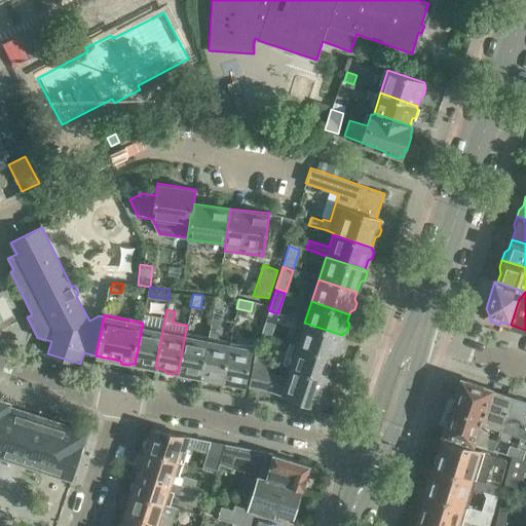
[(143,323),(135,364),(142,366),(144,368),(151,370),(153,368),(155,368),(164,318),(144,314),(143,323)]
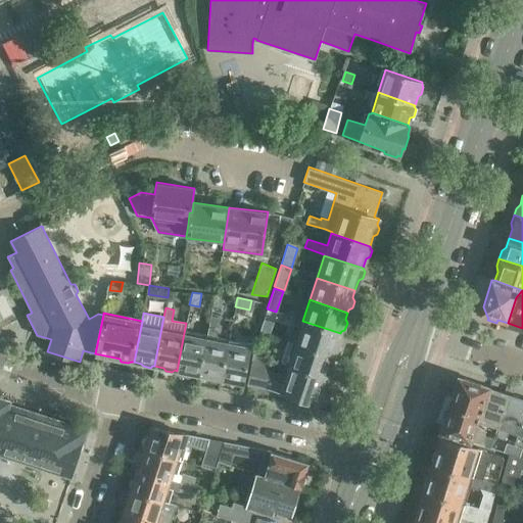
[(219,330),(221,319),(211,317),(208,328),(219,330)]
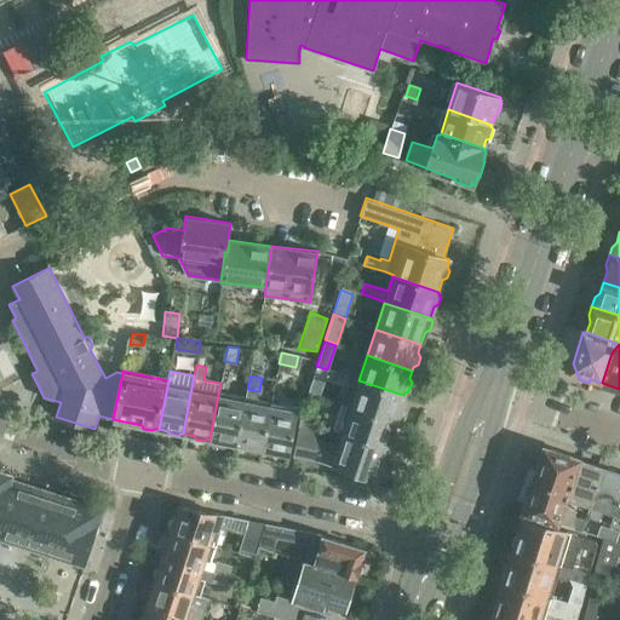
[(350,378),(342,405),(350,407),(395,422),(395,419),(400,418),(402,409),(400,406),(403,395),(359,380),(350,378)]
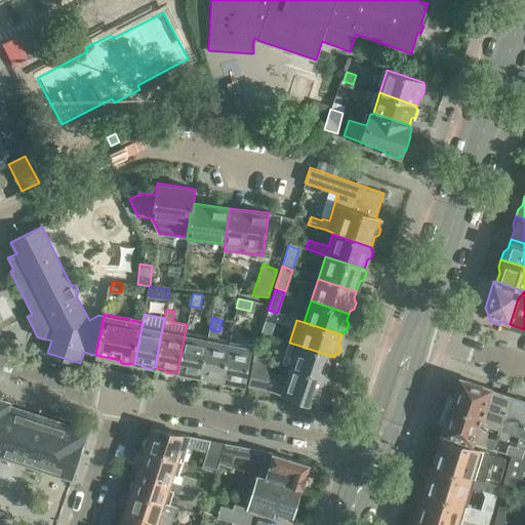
[(207,338),(199,376),(209,378),(210,381),(217,382),(220,380),(229,342),(217,340),(219,331),(209,329),(208,338),(207,338)]
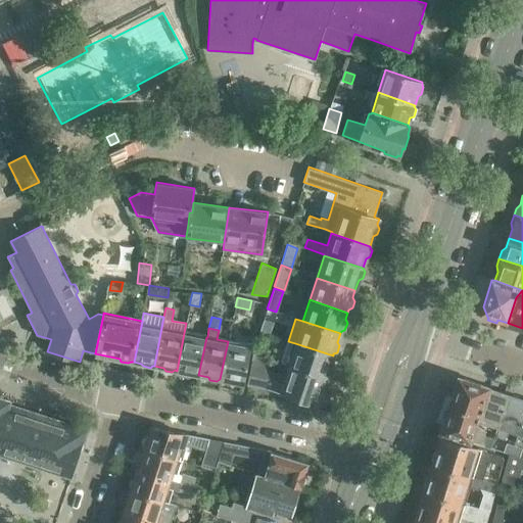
[(184,333),(177,371),(186,373),(188,375),(194,377),(197,375),(198,375),(206,337),(184,333)]
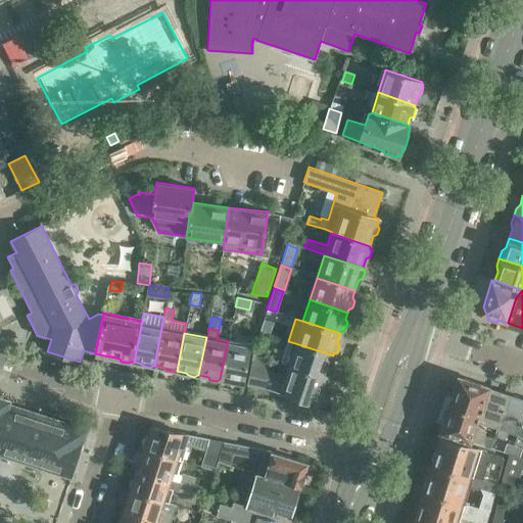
[(228,341),(220,379),(229,381),(232,384),(239,386),(241,384),(243,384),(244,379),(245,380),(251,346),(228,341)]
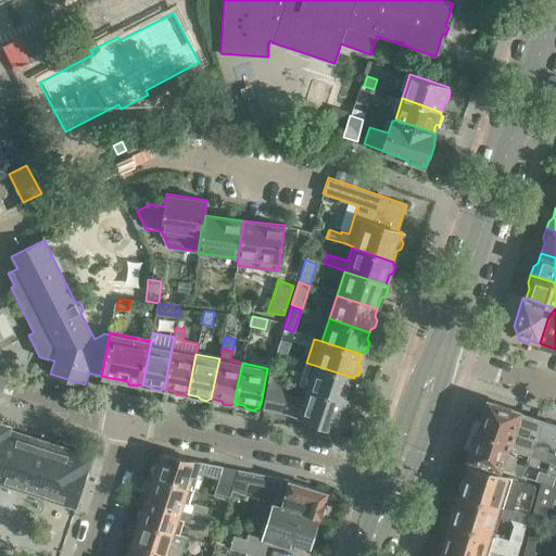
[(273,365),(268,375),(285,380),(288,370),(273,365)]
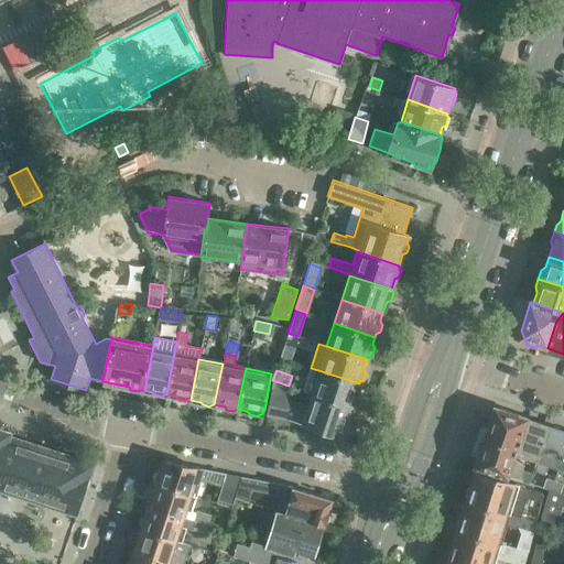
[(318,370),(311,393),(351,407),(351,405),(355,403),(358,397),(356,393),(359,383),(318,370)]
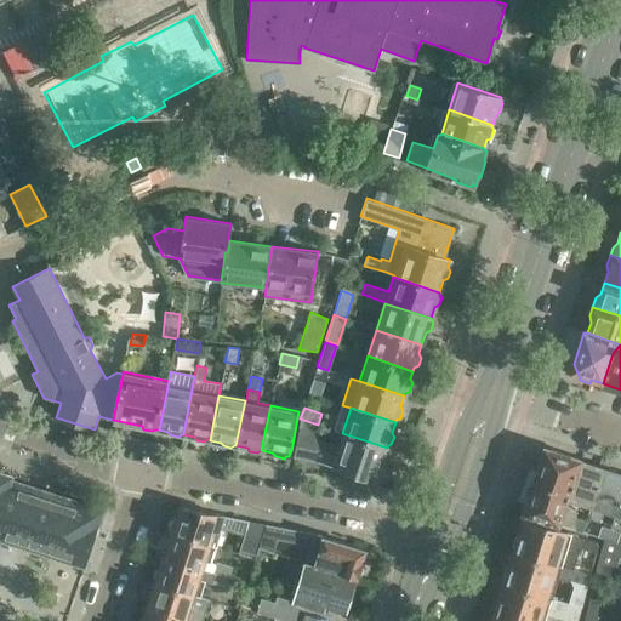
[(295,451),(294,457),(317,461),(331,466),(339,444),(315,437),(318,425),(300,419),(294,451),(295,451)]
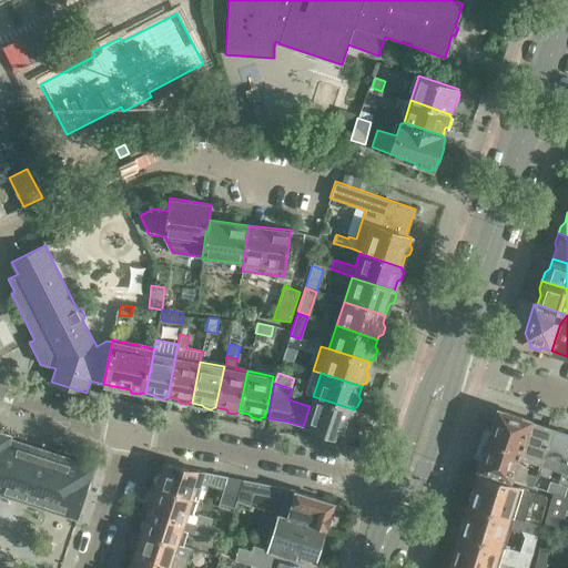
[(313,396),(310,406),(303,426),(306,428),(308,432),(315,434),(318,432),(344,440),(354,409),(313,396)]
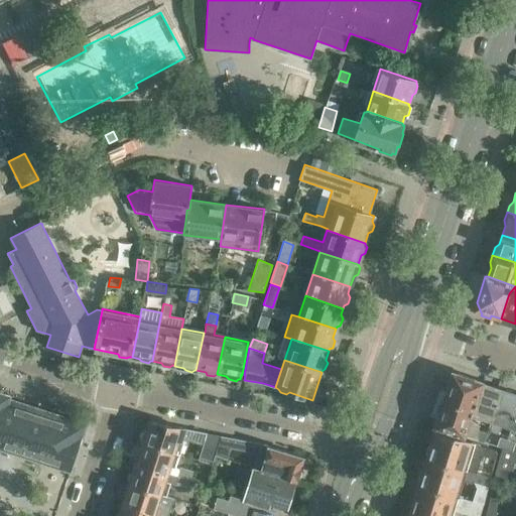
[(445,393),(435,426),(441,428),(442,428),(441,431),(465,438),(466,436),(476,440),(484,442),(477,440),(480,431),(477,430),(477,425),(471,421),(473,415),(483,385),(482,384),(481,383),(477,380),(474,379),(474,380),(461,376),(461,374),(459,374),(450,379),(449,380),(450,380),(446,391),(445,393)]
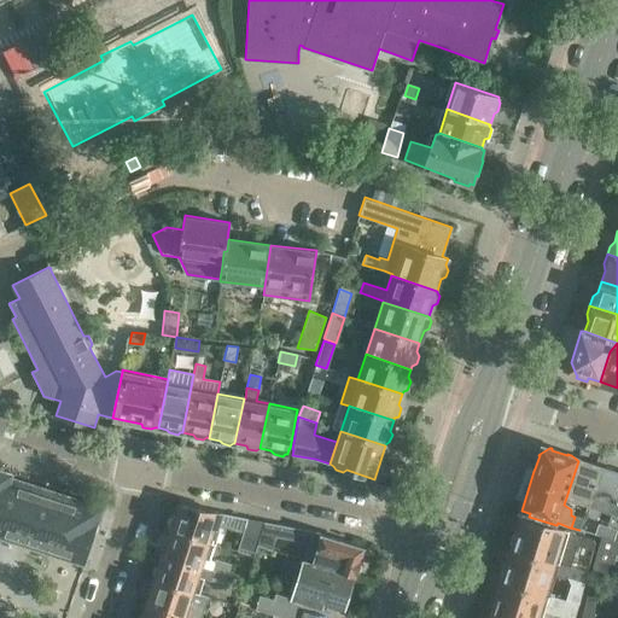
[(578,461),(566,497),(587,505),(599,467),(598,466),(595,465),(590,462),(588,464),(578,461)]
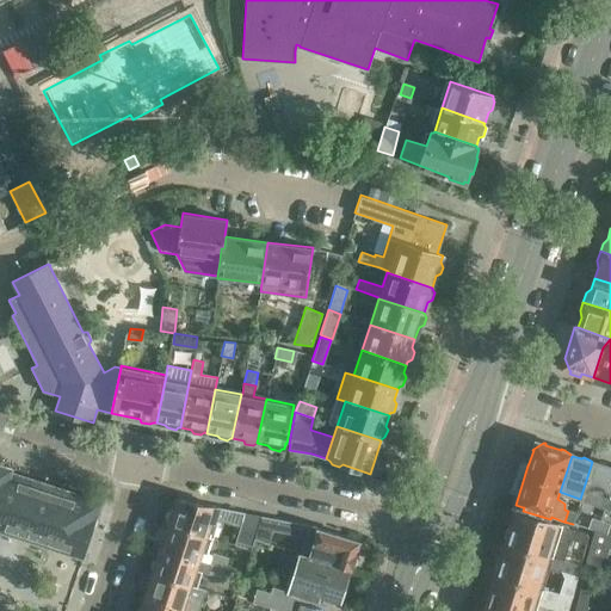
[(592,462),(580,499),(604,507),(610,486),(610,468),(606,467),(605,464),(599,462),(597,463),(592,462)]
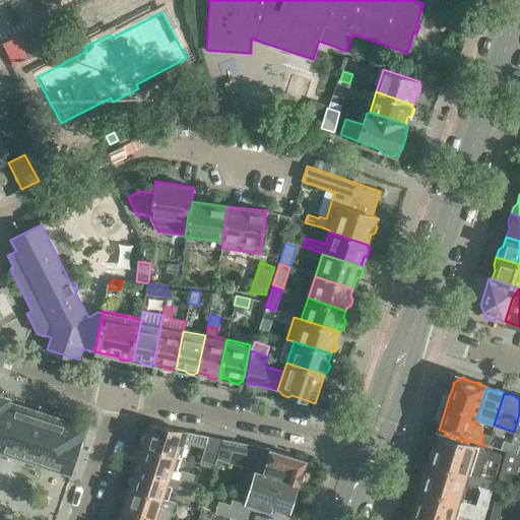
[(0,450),(11,454),(10,456),(15,458),(16,456),(41,464),(41,466),(46,467),(47,466),(71,473),(81,443),(80,443),(84,429),(7,403),(8,400),(0,397),(0,450)]
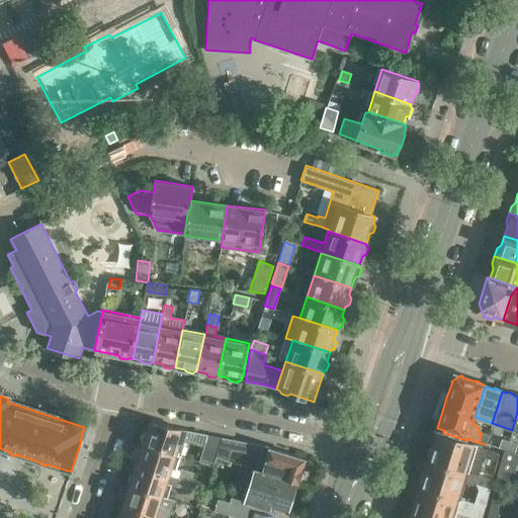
[(145,434),(143,440),(144,444),(144,445),(176,455),(181,440),(203,447),(205,438),(206,434),(184,430),(151,424),(148,433),(145,434)]
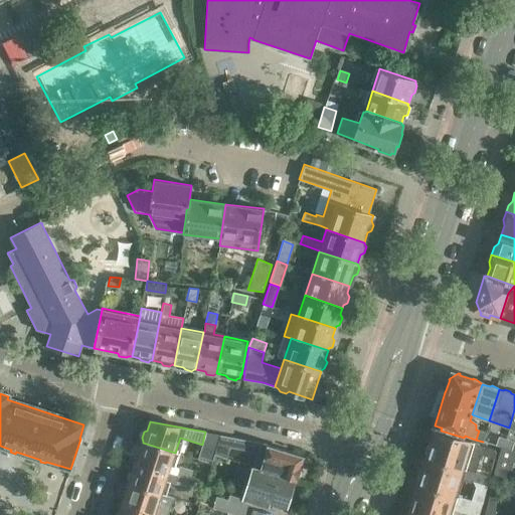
[(428,445),(425,453),(426,455),(426,458),(466,469),(466,470),(470,471),(475,473),(481,454),(488,457),(494,458),(496,452),(494,450),(478,445),(478,444),(474,442),(472,442),(472,441),(464,438),(441,431),(441,433),(435,431),(435,432),(431,444),(428,445)]
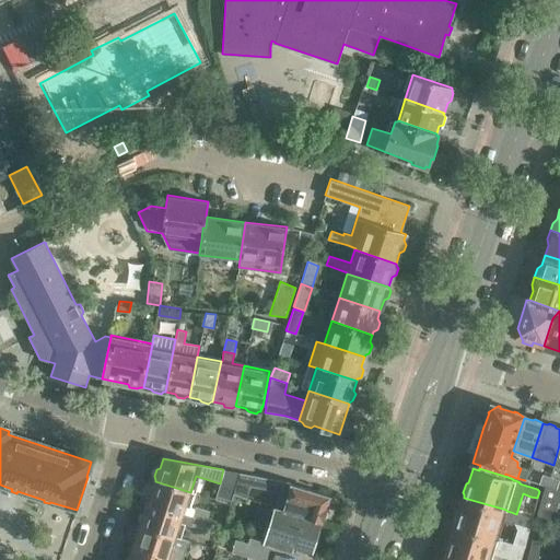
[(525,480),(528,470),(521,468),(517,478),(525,480)]
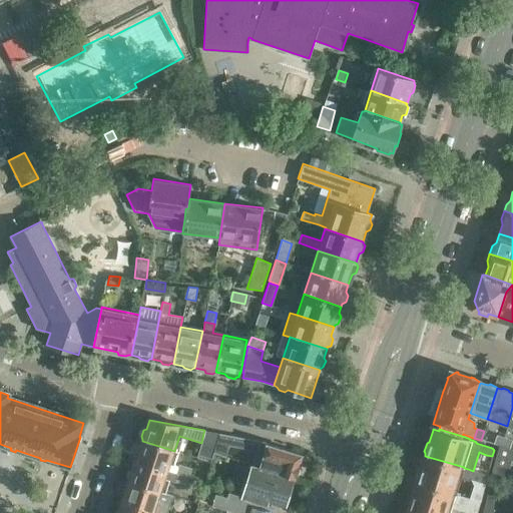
[(201,443),(196,458),(209,462),(212,455),(217,438),(219,434),(204,430),(203,434),(201,443)]
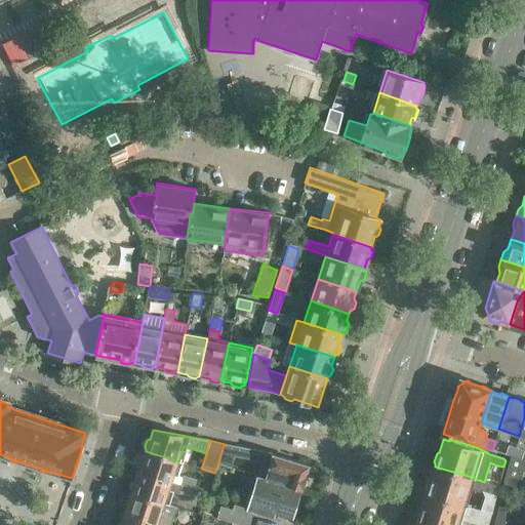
[(223,448),(217,466),(230,470),(234,456),(261,461),(257,475),(265,477),(297,488),(300,489),(301,489),(303,486),(308,484),(309,479),(306,476),(309,465),(273,453),(268,452),(266,451),(265,451),(251,448),(230,444),(228,444),(225,444),(223,448)]
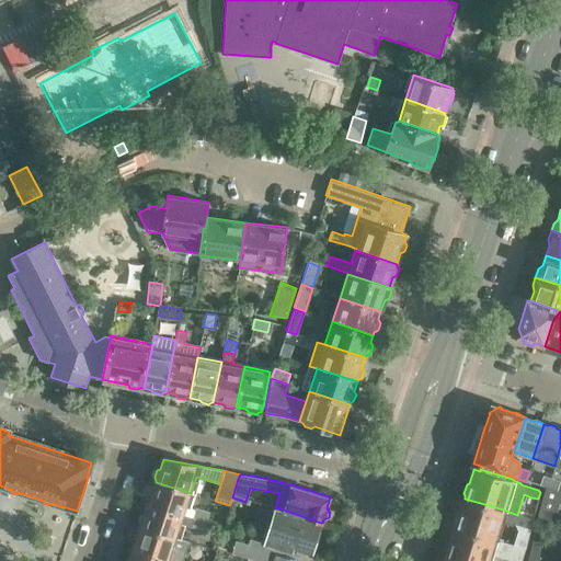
[(542,476),(539,485),(546,488),(546,487),(548,488),(551,478),(542,476)]
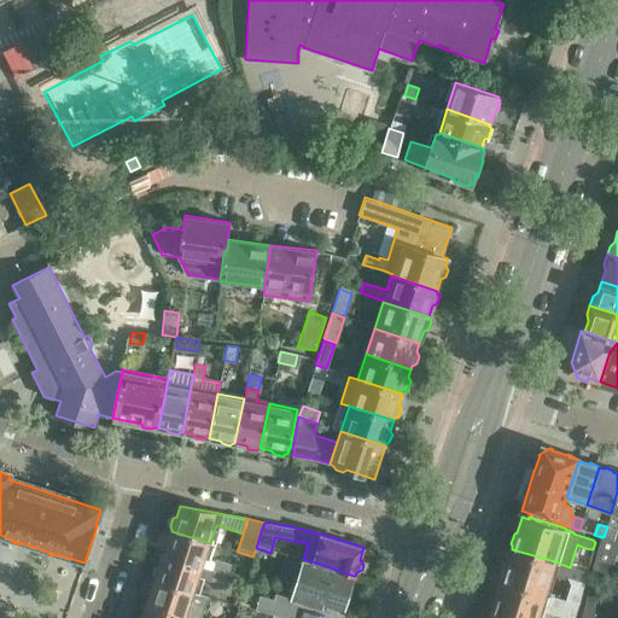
[(617,530),(607,526),(604,537),(613,541),(617,530)]
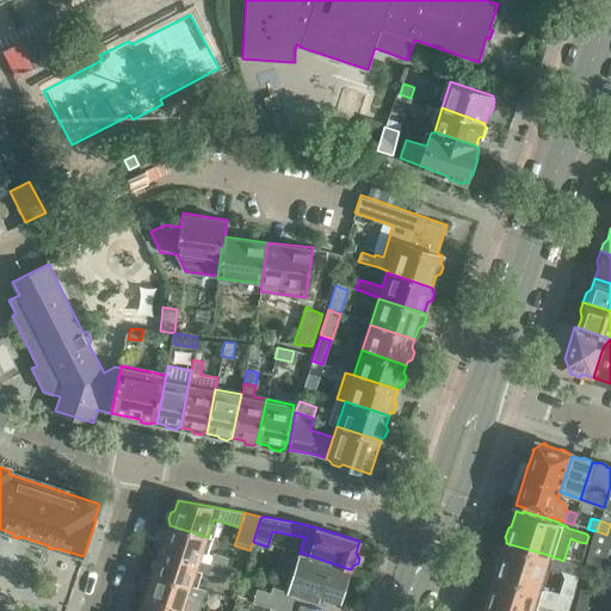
[(161,545),(160,549),(199,561),(224,569),(228,557),(213,553),(211,556),(203,554),(208,537),(170,525),(168,526),(165,529),(164,535),(165,538),(162,547),(161,545)]
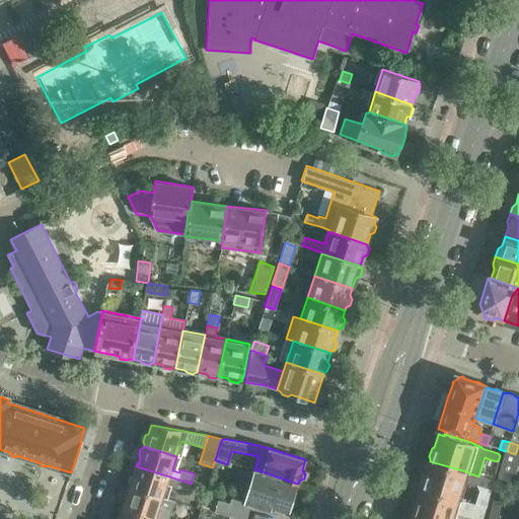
[(499,472),(497,479),(518,483),(518,455),(515,454),(507,451),(505,450),(505,451),(499,472)]
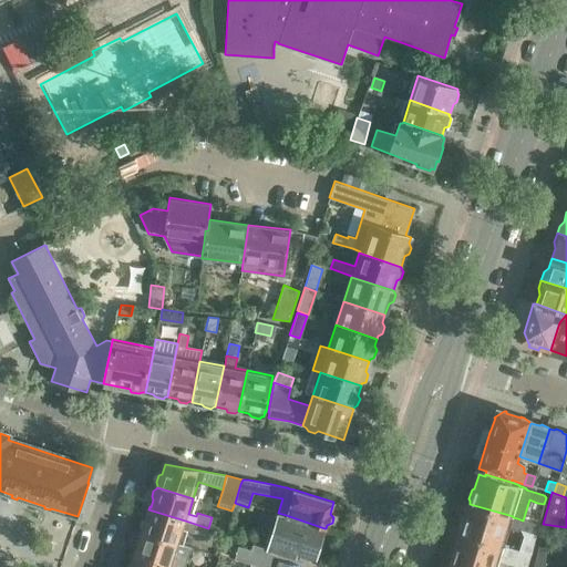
[(461,531),(460,533),(503,546),(509,526),(527,532),(538,535),(542,526),(470,504),(465,517),(462,518),(460,527),(461,531)]
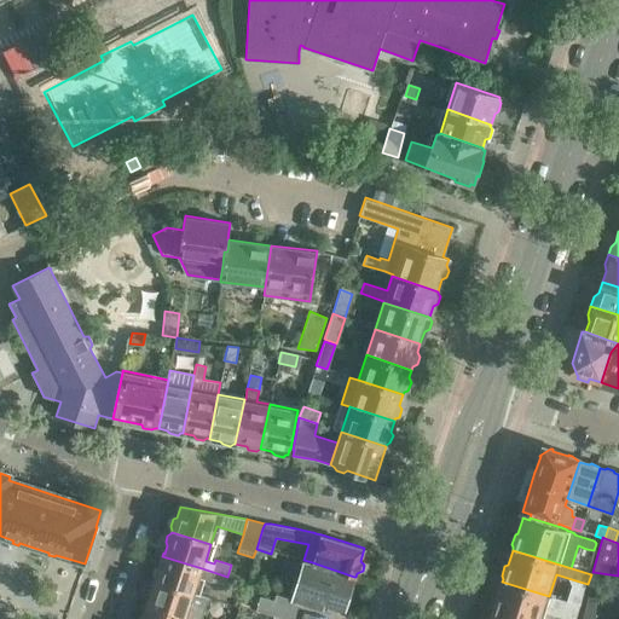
[(157,568),(155,576),(156,579),(156,582),(195,594),(200,579),(224,586),(227,577),(202,568),(162,556),(161,560),(162,561),(160,567),(157,568)]
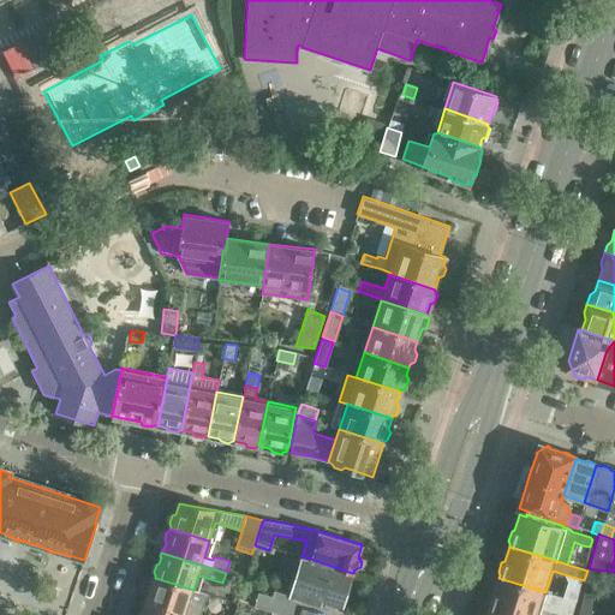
[(257,593),(254,605),(269,611),(282,614),(290,614),(296,598),(318,605),(321,599),(327,602),(328,605),(336,608),(340,605),(341,607),(352,573),(348,572),(310,560),(310,559),(302,556),(288,597),(274,592),(273,591),(270,597),(257,593)]
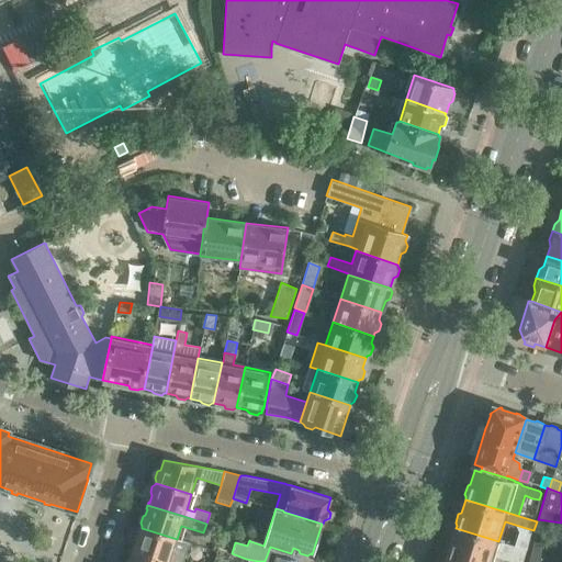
[(517,547),(528,550),(534,530),(523,527),(517,547)]
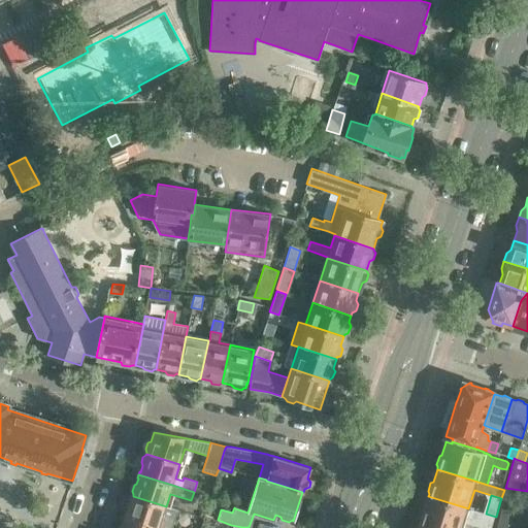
[(125,514),(124,518),(159,527),(171,527),(177,510),(166,506),(133,496),(132,497),(129,499),(127,504),(128,508),(127,514),(125,514)]
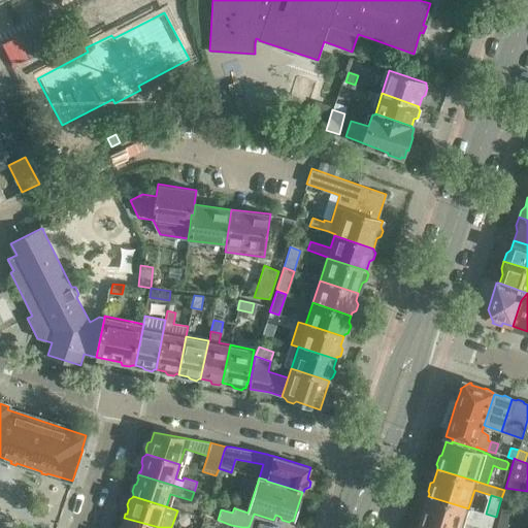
[(421,521),(420,523),(434,527),(462,527),(465,522),(485,527),(494,527),(497,518),(468,508),(428,496),(424,508),(422,510),(420,518),(421,521)]
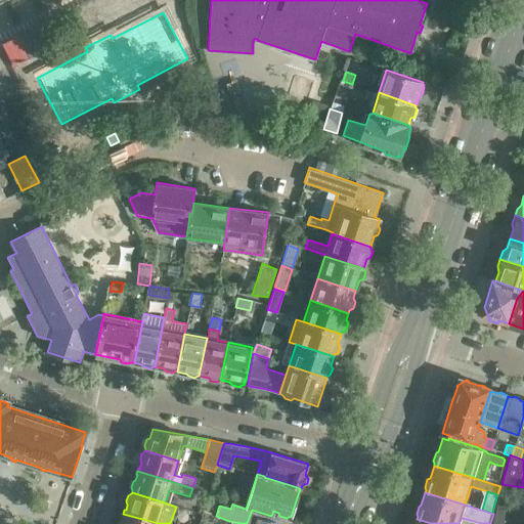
[(508,507),(497,505),(494,520),(505,522),(508,507)]
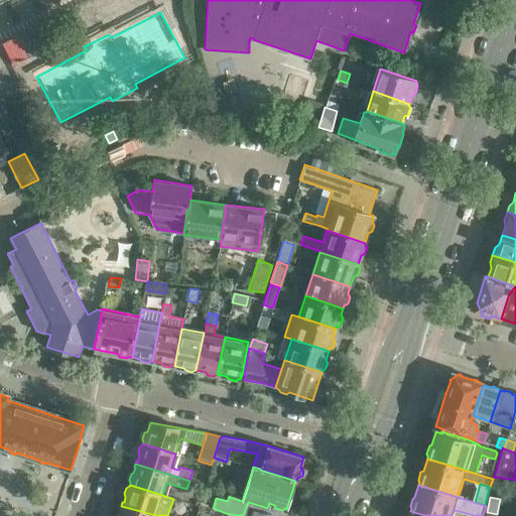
[(117,515),(116,515),(154,515),(155,515),(121,506),(120,508),(122,509),(119,514),(117,515)]
